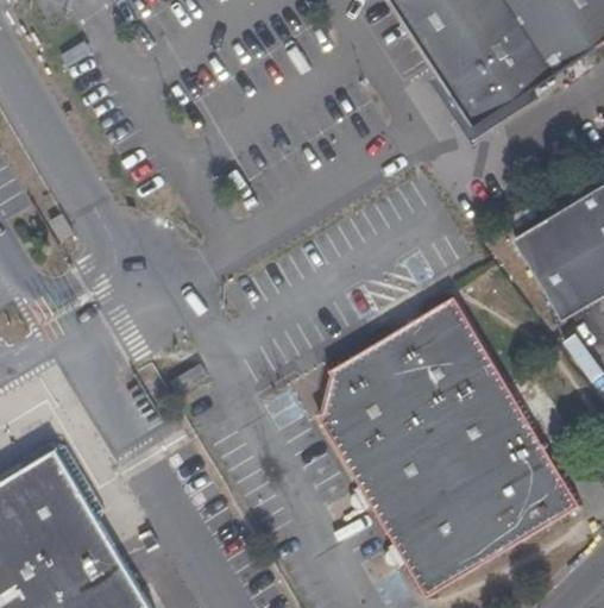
[(384,0),(465,127),(501,183),(603,114),(603,0),(384,0)]
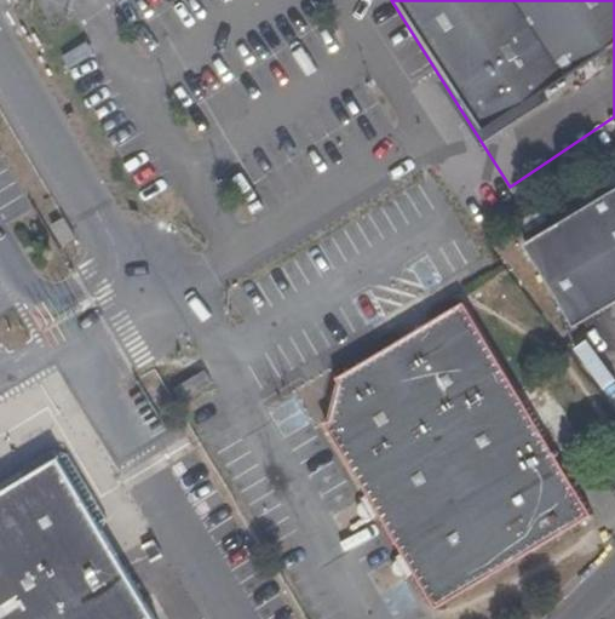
[(614,301),(614,187),(522,244),(572,328),(614,301)]
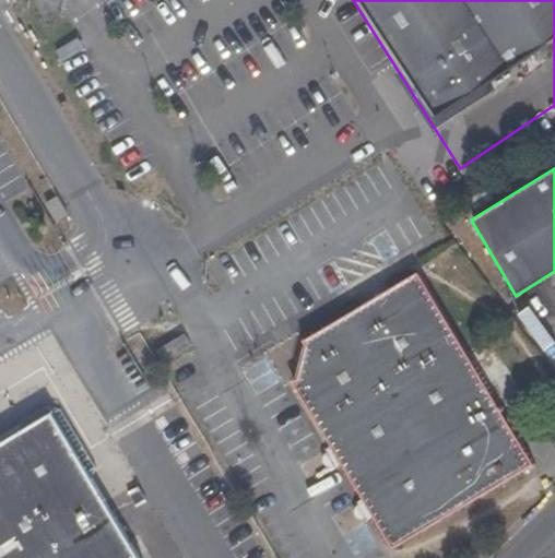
[(532,464),(415,272),(302,340),(305,346),(296,377),(291,383),(391,548),(532,464)]
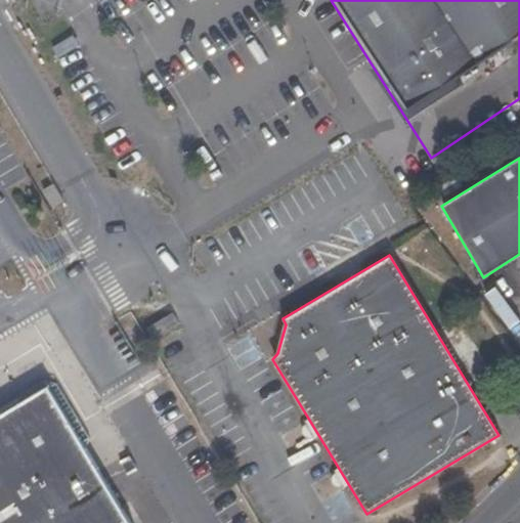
[(170,310),(145,324),(153,337),(177,322),(170,310)]
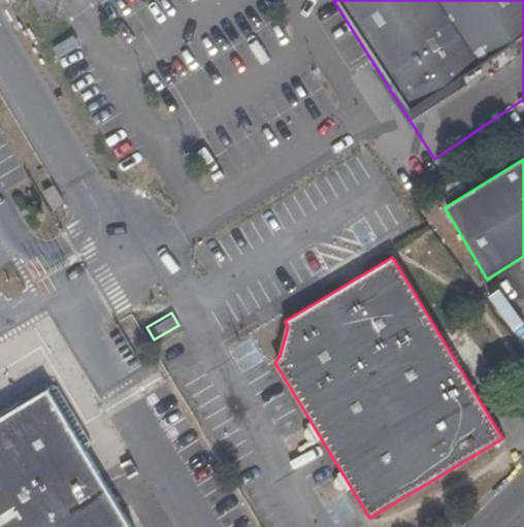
[(0,526),(128,526),(88,457),(86,439),(56,387),(43,383),(0,408),(0,526)]
